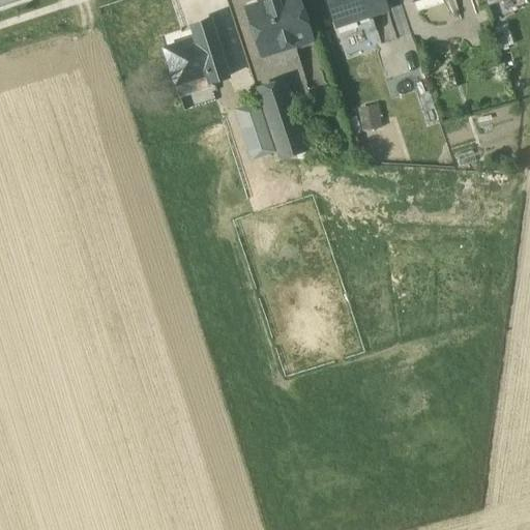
[(261,60),(311,45),(296,0),(275,0),(245,10),(261,60)]
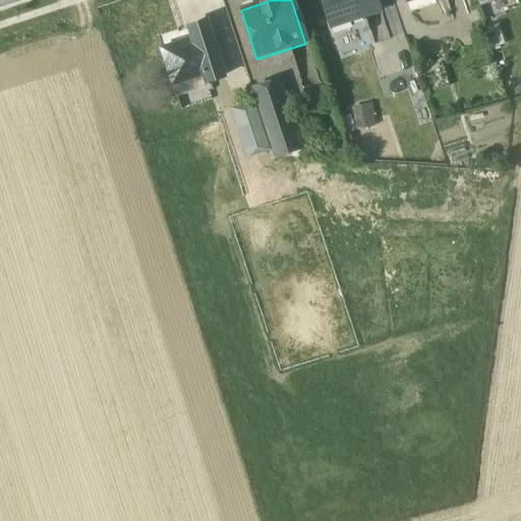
[(320,0),(330,30),(351,22),(352,24),(361,21),(360,19),(380,13),(374,0),(320,0)]
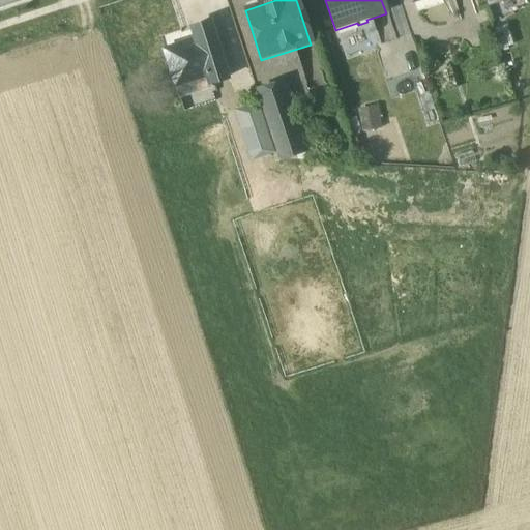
[(412,0),(416,12),(441,4),(439,0),(412,0)]
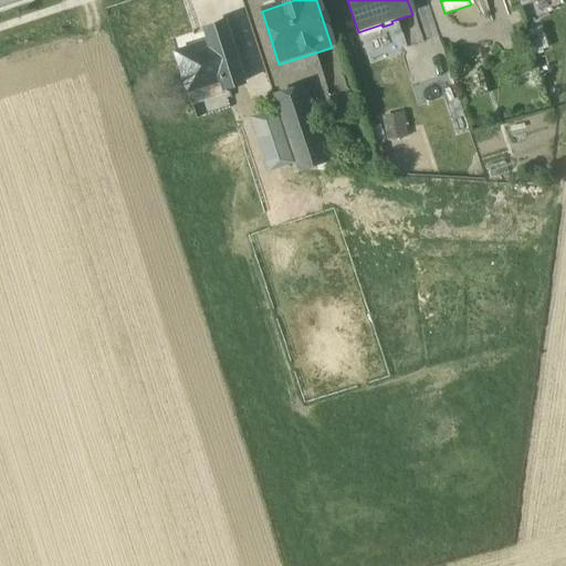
[(488,0),(495,19),(506,14),(501,0),(488,0)]
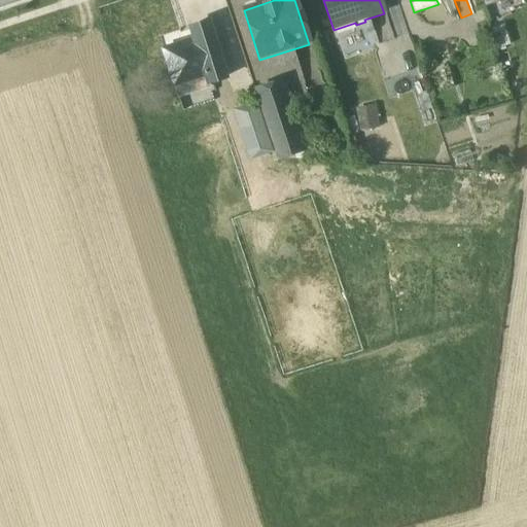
[(225,79),(207,22),(189,27),(192,39),(162,49),(177,99),(209,89),(208,84),(225,79)]
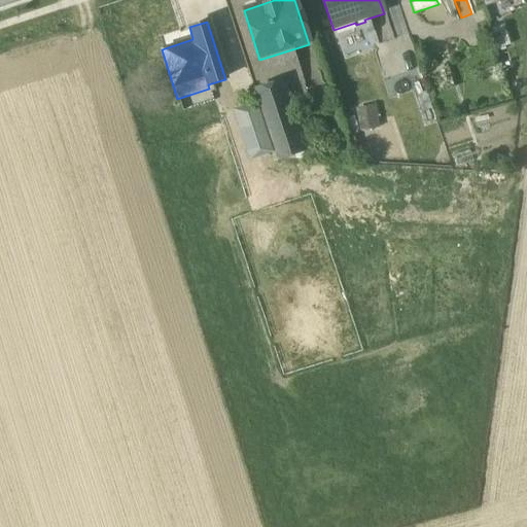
[(281,78),(252,89),(276,161),(286,157),(287,161),(306,161),(304,152),(306,151),(281,78)]
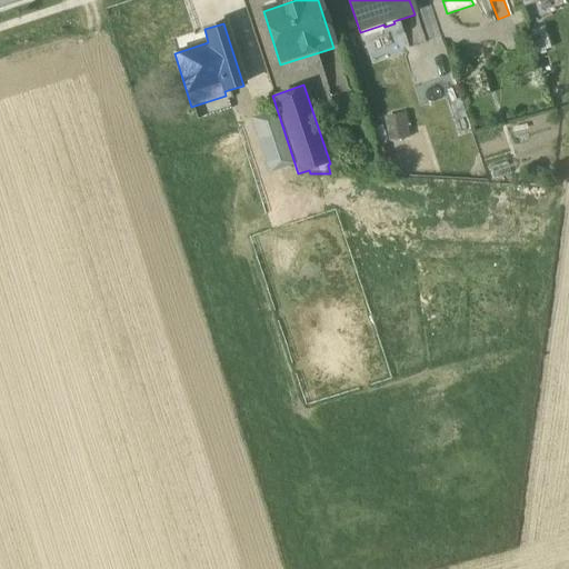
[(293,166),(275,111),(249,120),(267,175),(293,166)]
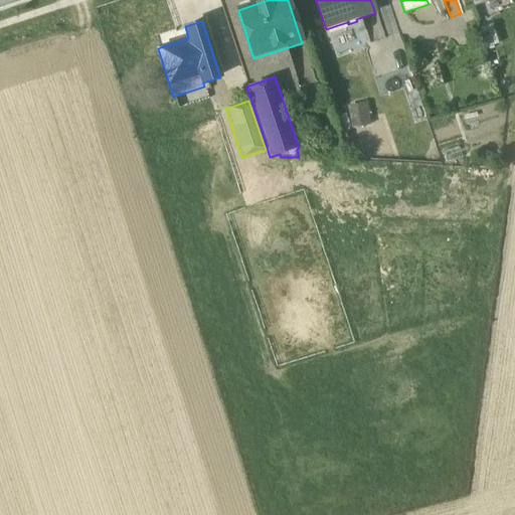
[(351,125),(368,123),(365,104),(348,106),(351,125)]
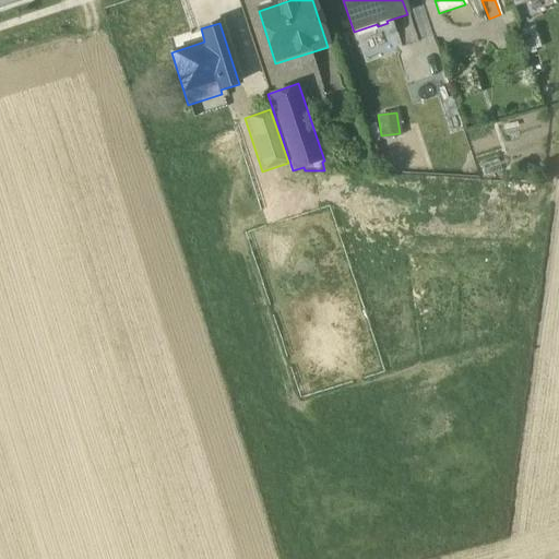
[(415,140),(388,147),(391,161),(418,153),(415,140)]
